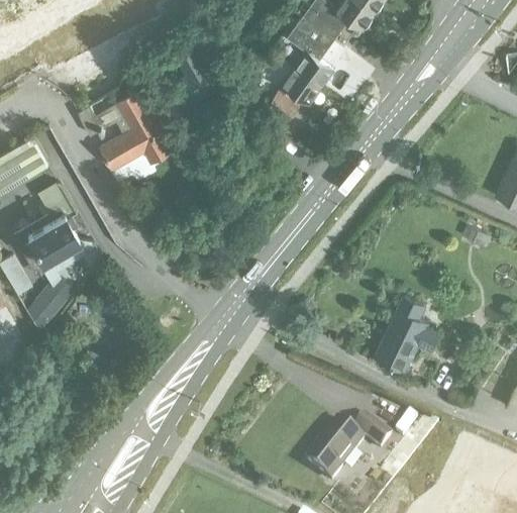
[(323,0),(316,0),(303,18),(335,41),(350,20),(364,30),(376,13),(355,0),(345,0),(337,10),(323,0)]
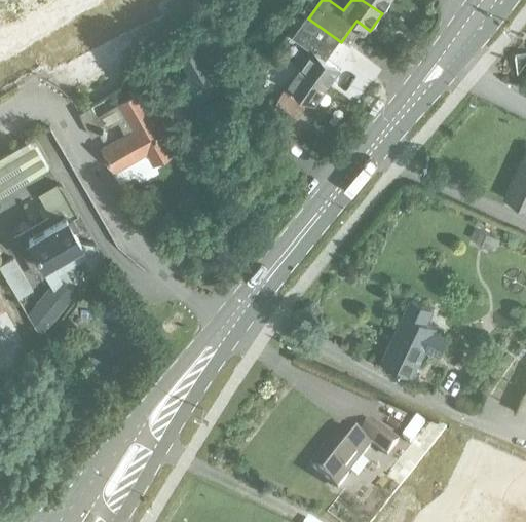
[(362,0),(382,13),(391,0),(362,0)]
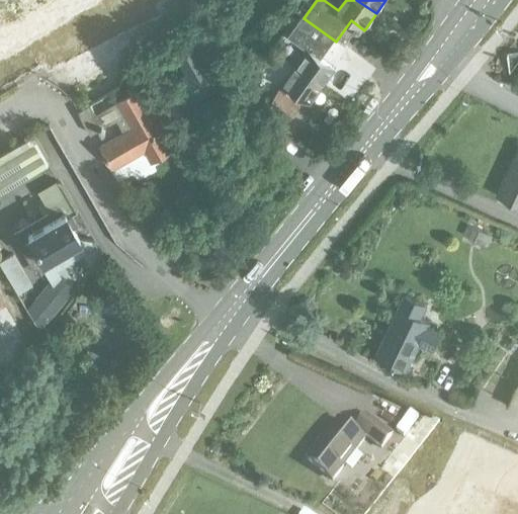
[(336,41),(304,18),(288,39),(308,54),(295,70),(322,87),(334,72),(321,62),(336,41)]
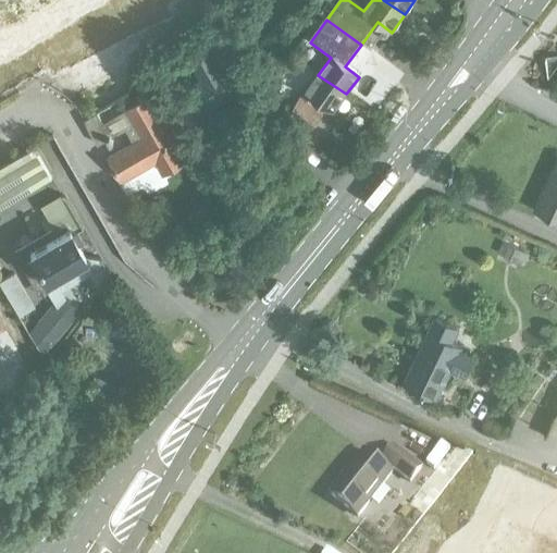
[(250,90),(224,44),(212,51),(210,48),(188,60),(199,81),(189,87),(205,115),(250,90)]
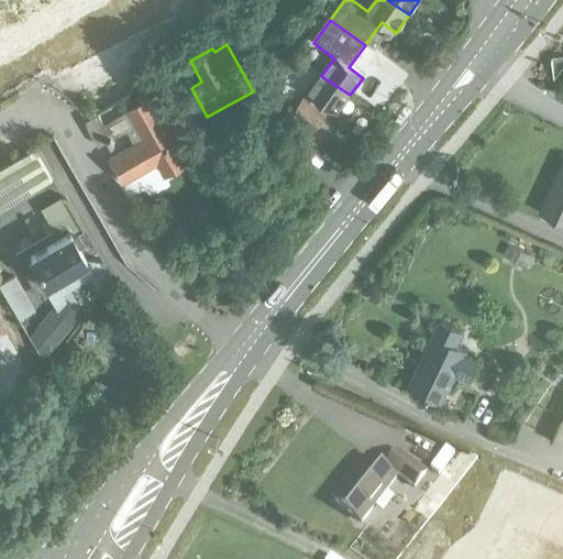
[(350,95),(321,76),(309,94),(309,95),(306,100),(316,107),(320,101),(335,113),(337,114),(350,95)]
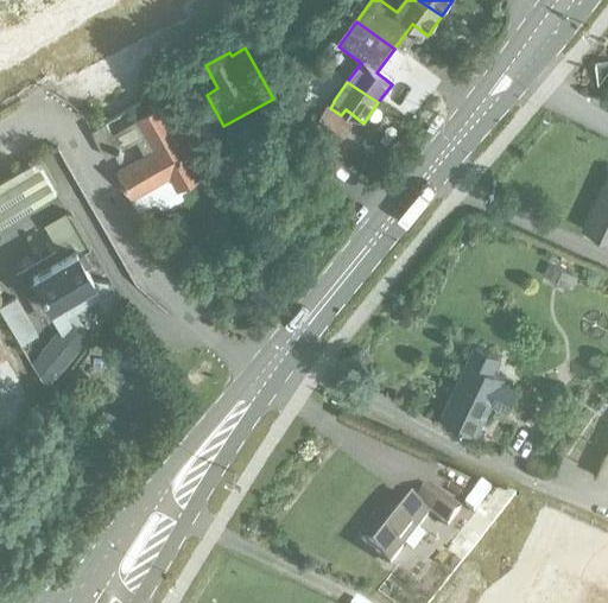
[(119,173),(134,201),(171,179),(177,192),(204,177),(164,107),(138,122),(113,137),(106,126),(92,134),(107,162),(118,156),(120,159),(124,157),(122,153),(138,145),(146,158),(119,173)]
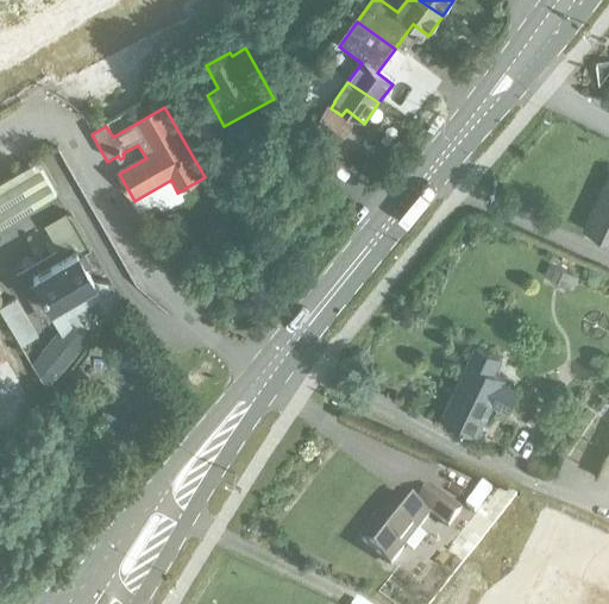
[(320,130),(341,145),(353,129),(332,113),(320,130)]
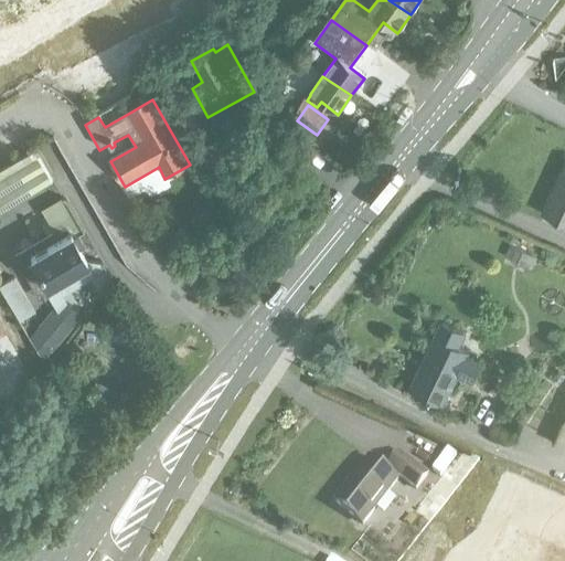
[(0,170),(0,214),(54,183),(35,151),(0,170)]
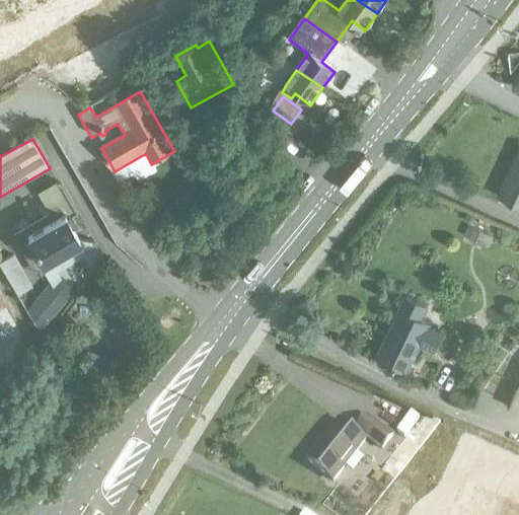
[(518,153),(499,198),(518,207),(518,153)]
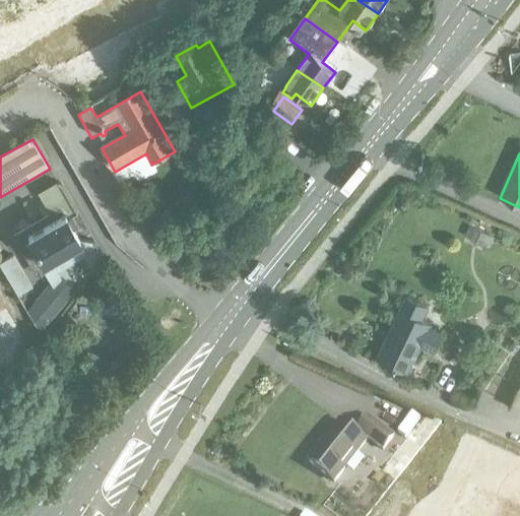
[(57,185),(38,196),(53,222),(72,211),(57,185)]
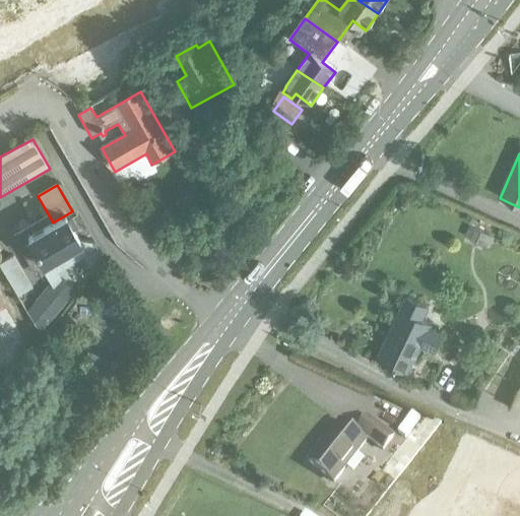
[(53,222),(27,238),(43,264),(79,243),(64,216),(53,222)]
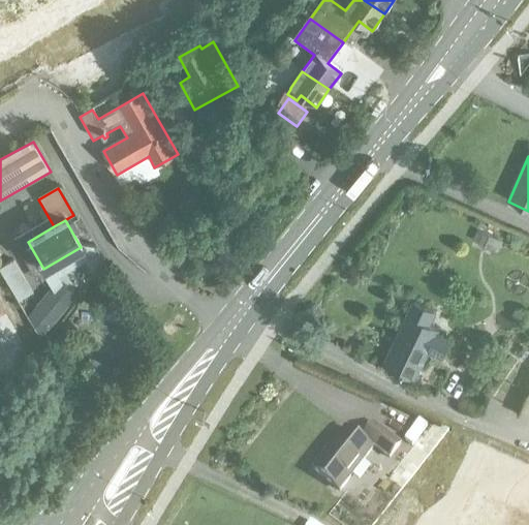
[(33,296),(13,264),(0,271),(19,304),(33,296)]
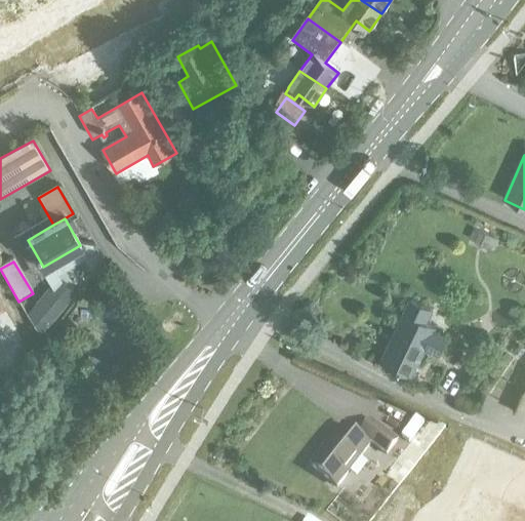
[(48,290),(29,314),(47,330),(68,307),(48,290)]
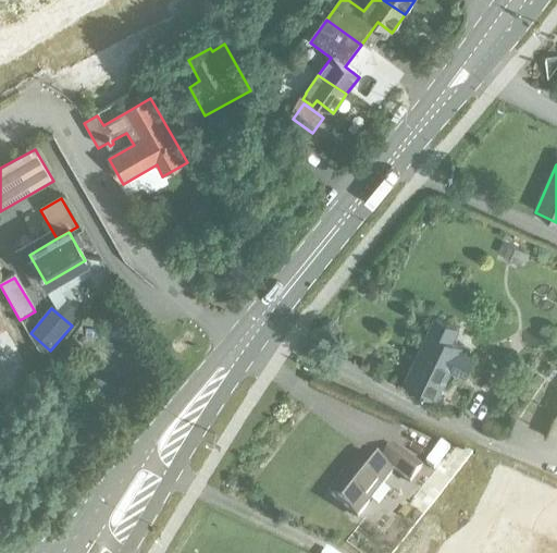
[(436,320),(418,359),(405,386),(420,394),(419,394),(423,396),(423,395),(435,401),(449,370),(466,378),(473,361),(457,355),(460,348),(450,344),(457,330),(436,320)]
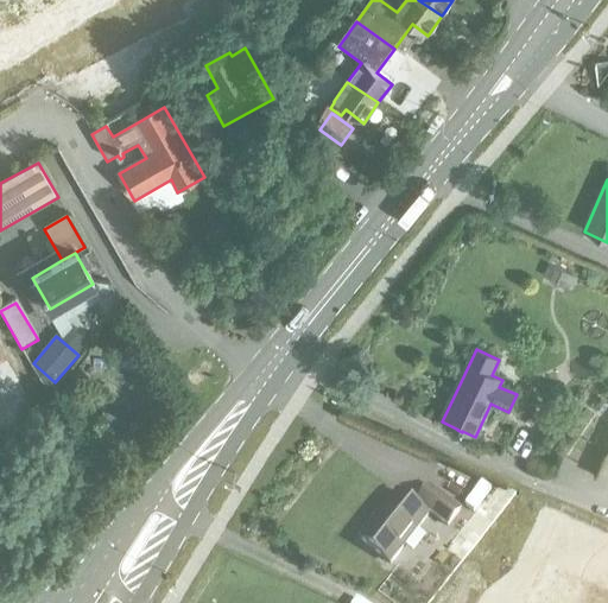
[(430,493),(428,496),(429,497),(422,506),(420,506),(418,509),(422,512),(418,515),(398,499),(360,546),(391,570),(430,519),(448,532),(461,516),(430,493)]
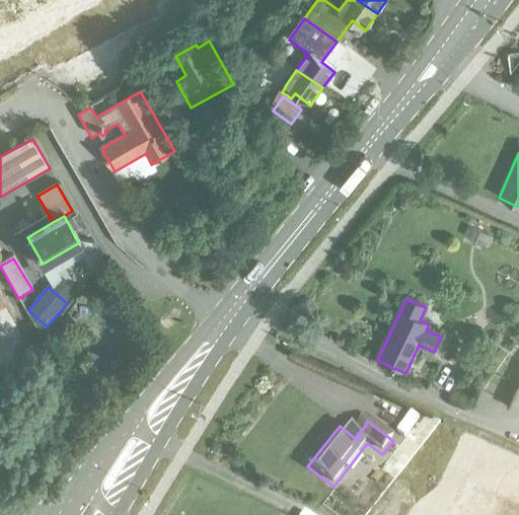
[(473,492),(455,514),(518,514),(518,513),(477,494),(473,492)]
